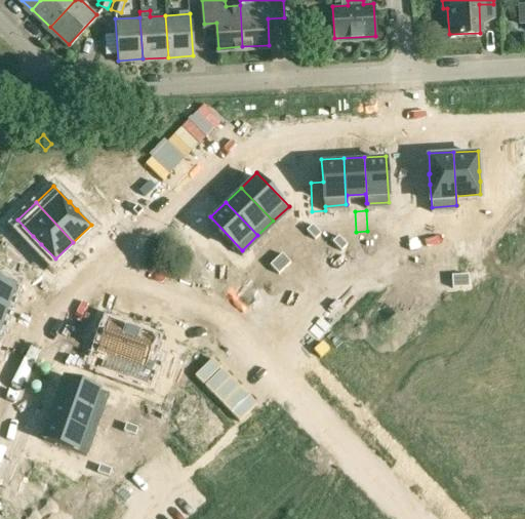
[(315,235),(321,229),(313,220),(307,226),(315,235)]
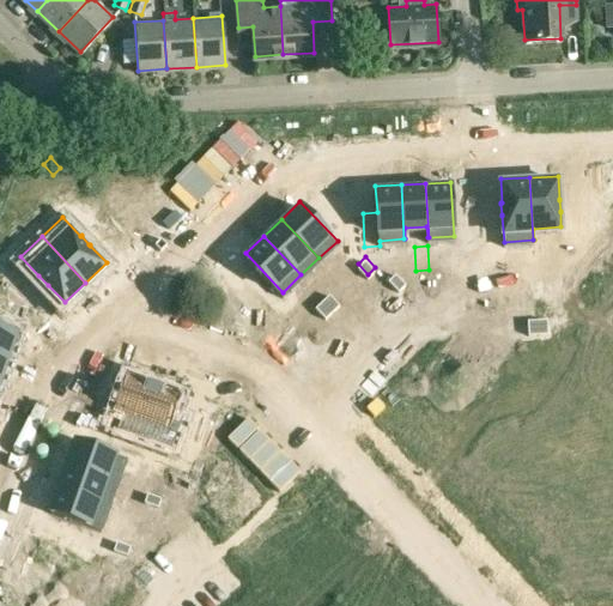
[(439,256),(430,258),(431,272),(441,272),(439,256)]
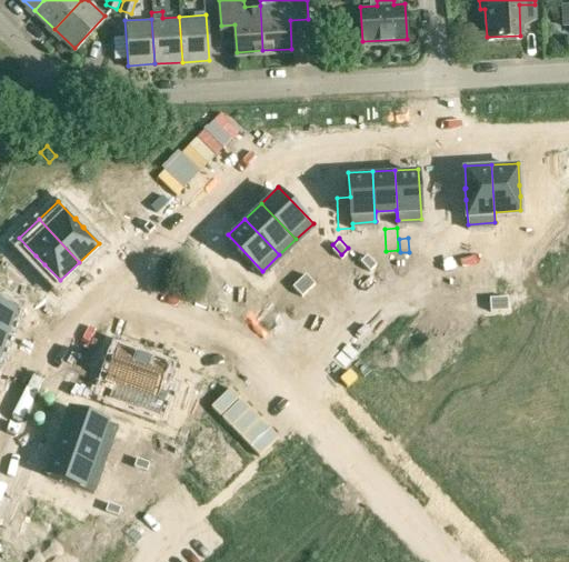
[(355,241),(348,248),(357,258),(363,251),(355,241)]
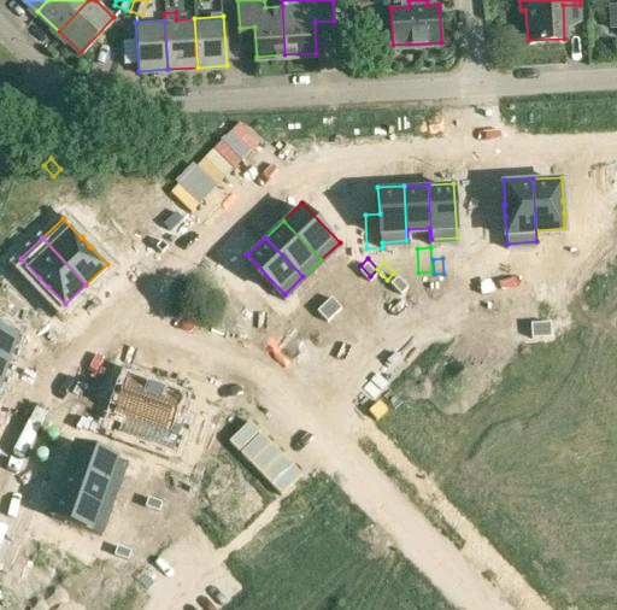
[(331,293),(324,299),(334,310),(341,303),(331,293)]
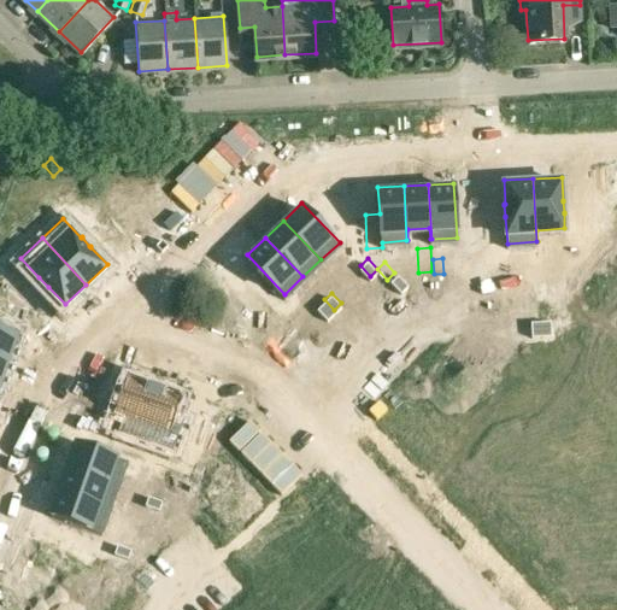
[(334,310),(324,299),(317,306),(328,316),(334,310)]
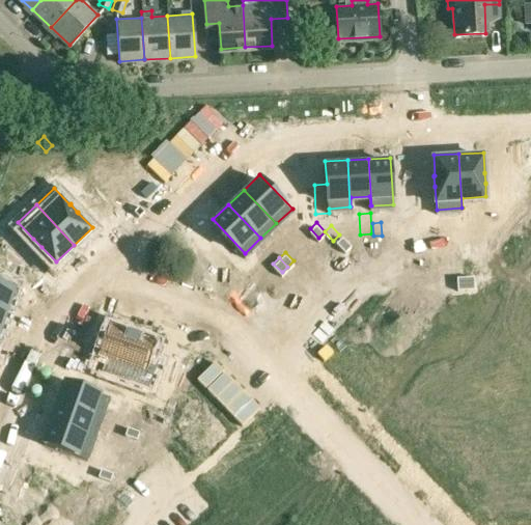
[(474,273),(466,274),(466,286),(474,285),(474,273)]
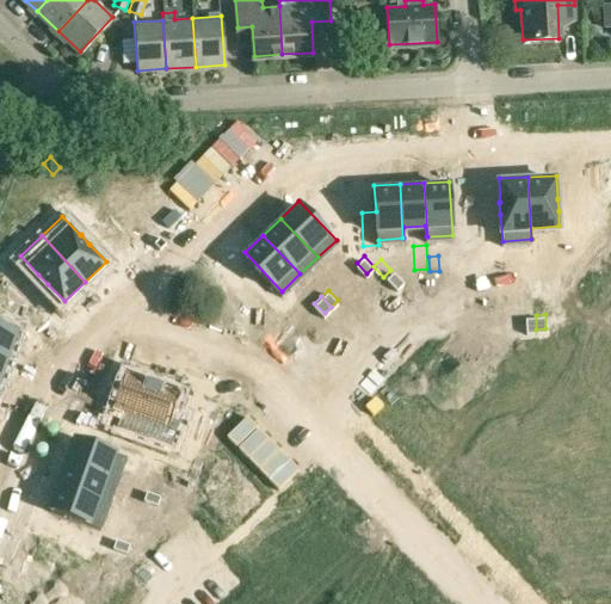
[(526,330),(536,330),(536,315),(525,315),(526,330)]
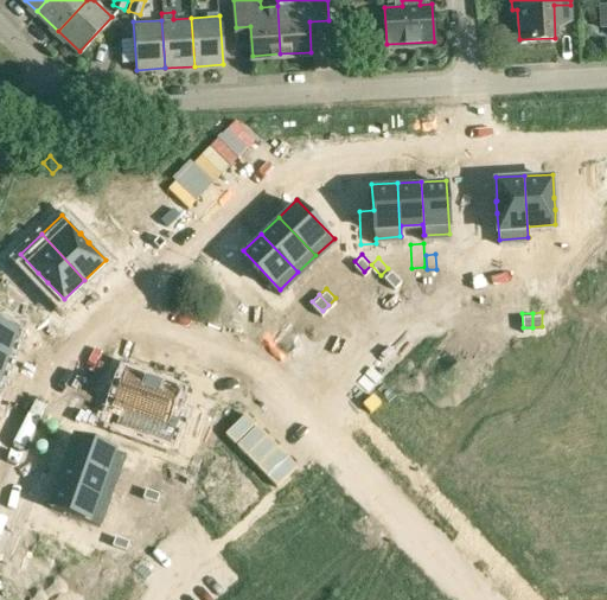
[(0,350),(7,352),(16,327),(0,321),(0,350)]
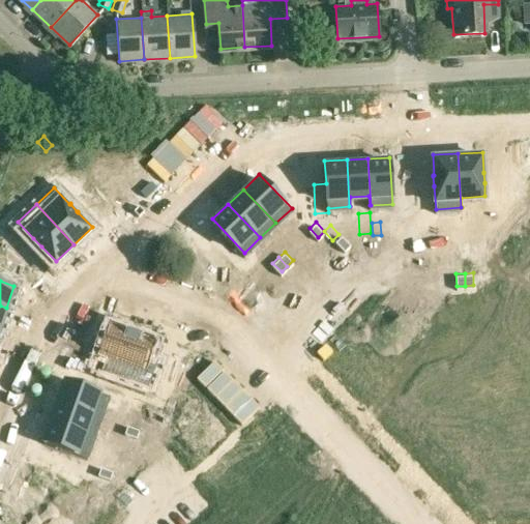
[(394,314),(401,320),(409,311),(404,304),(394,314)]
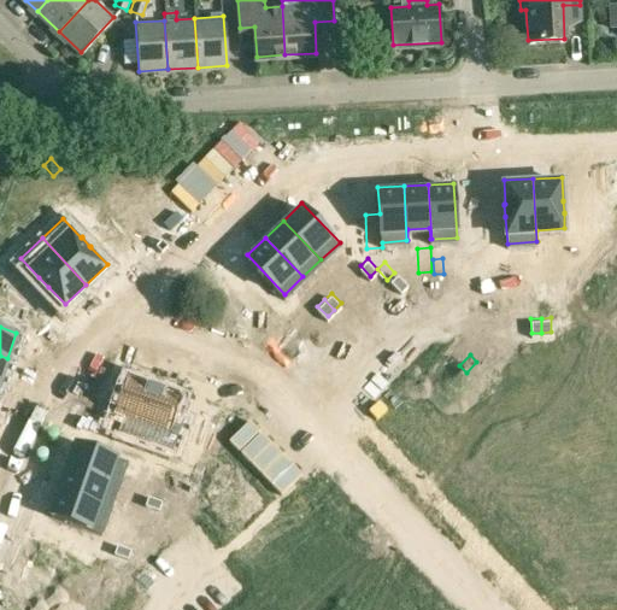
[(483,369),(476,362),(466,373),(472,380),(483,369)]
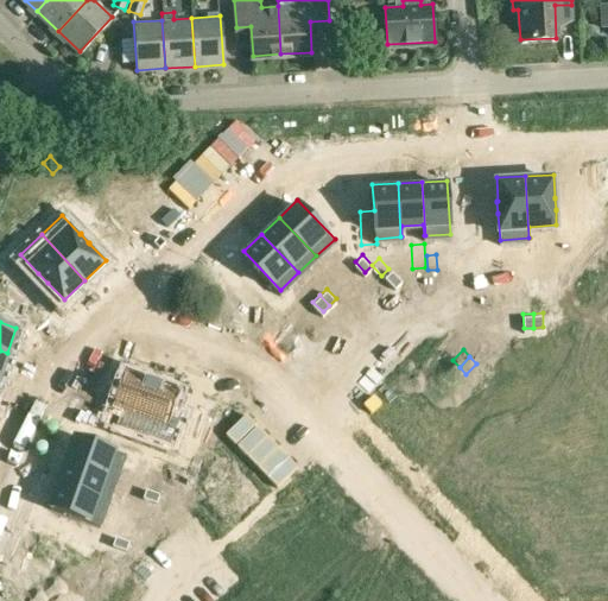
[(127,369),(115,403),(146,413),(140,429),(171,440),(181,412),(170,407),(177,387),(127,369)]
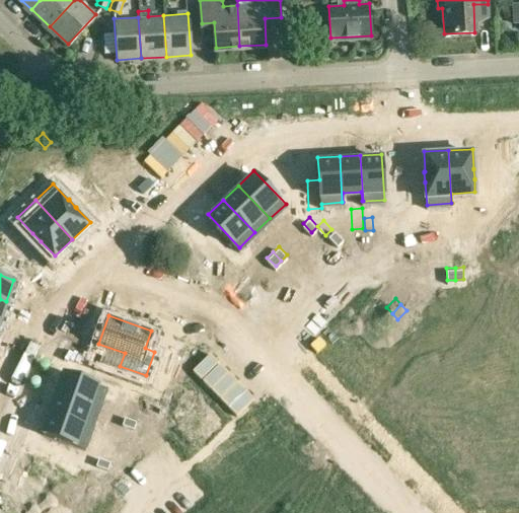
[(415,318),(405,326),(412,333),(420,324),(415,318)]
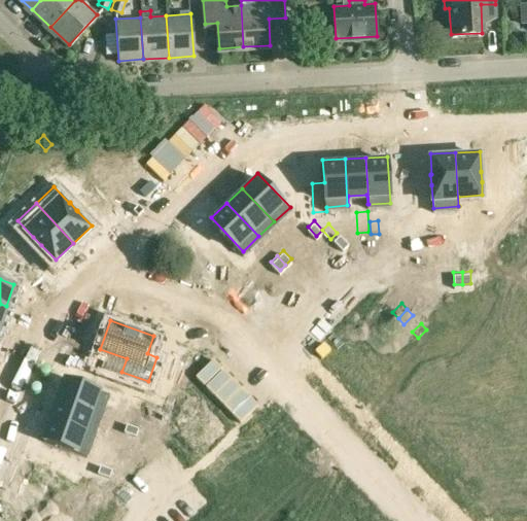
[(434,338),(425,346),(431,352),(441,344),(434,338)]
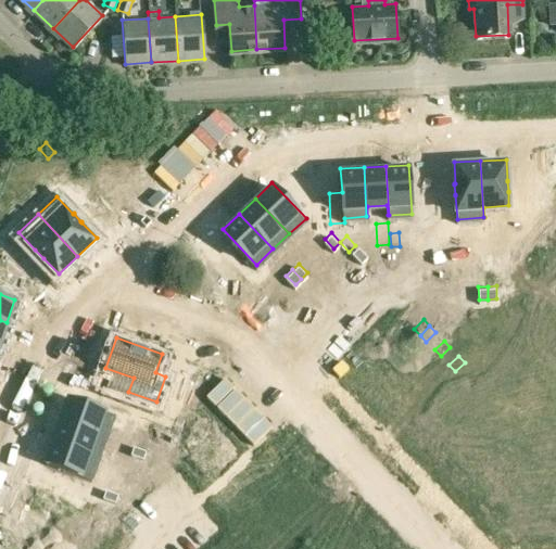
[(478,383),(483,390),(493,380),(488,374),(478,383)]
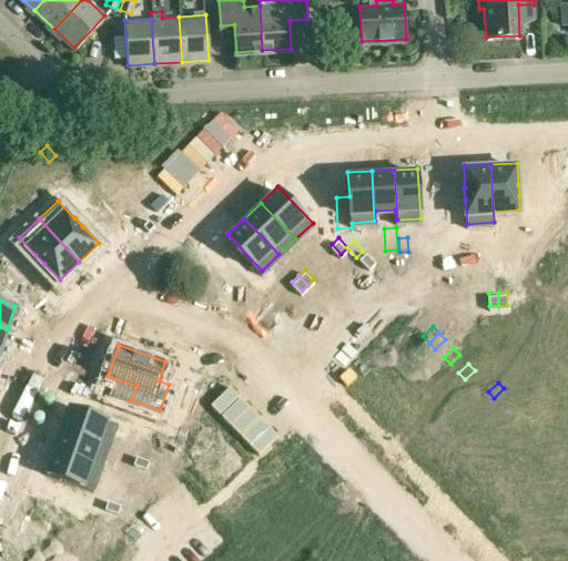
[(510,395),(504,388),(494,398),(500,405),(510,395)]
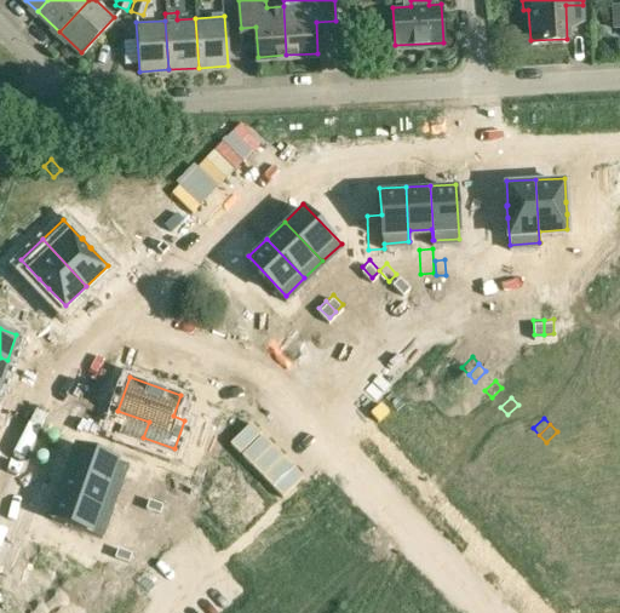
[(220,441),(200,462),(211,473),(222,462),(241,482),(280,446),(259,425),(231,452),(220,441)]
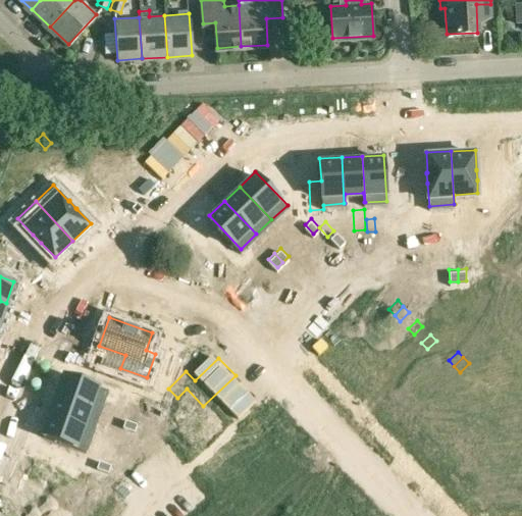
[(63,371),(56,392),(100,407),(107,387),(63,371)]
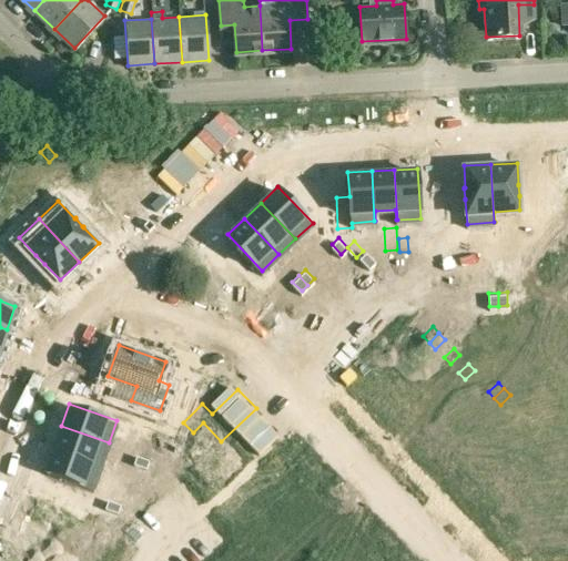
[(256,408),(221,441),(240,460),(229,470),(239,481),(259,462),(249,452),(274,428),(256,408)]
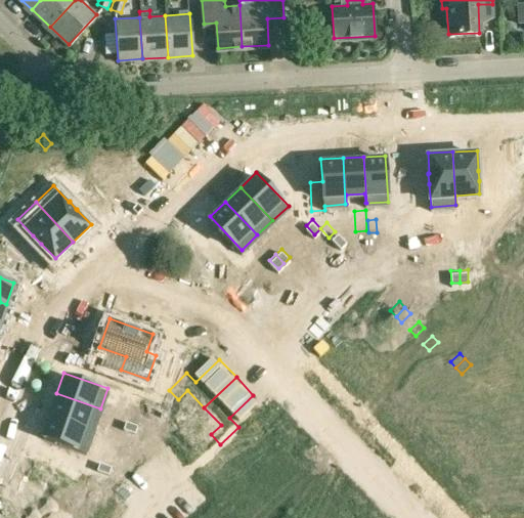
[(56,393),(50,414),(93,429),(100,408),(56,393)]
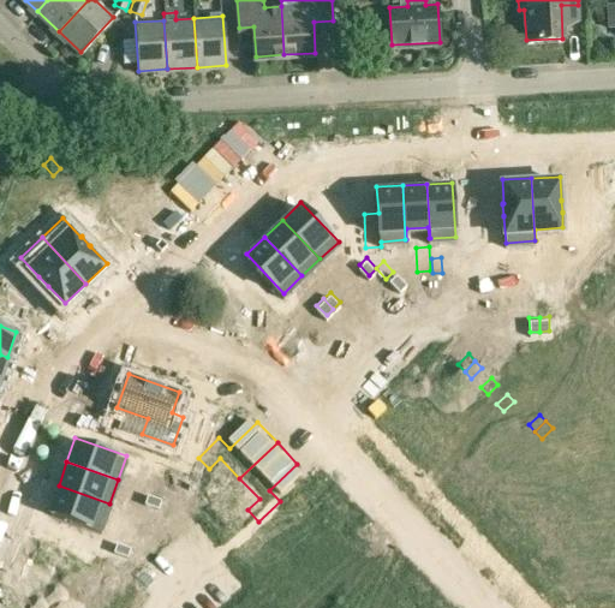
[(59,486),(49,510),(101,528),(109,504),(59,486)]
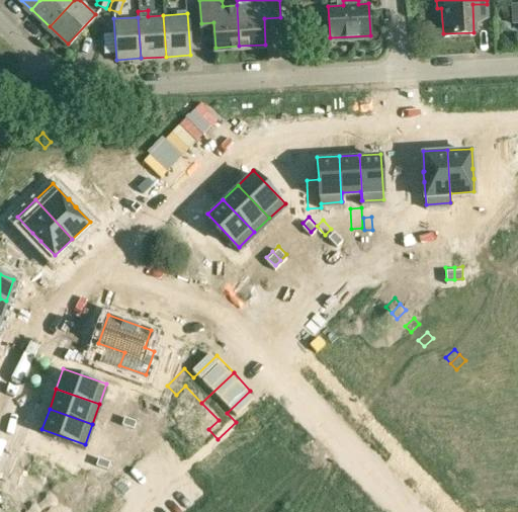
[(98,453),(96,461),(107,465),(110,457),(98,453)]
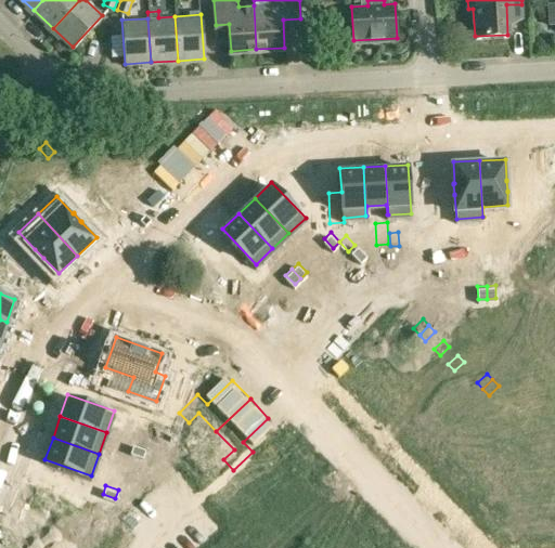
[(12,525),(3,547),(27,547),(33,533),(12,525)]
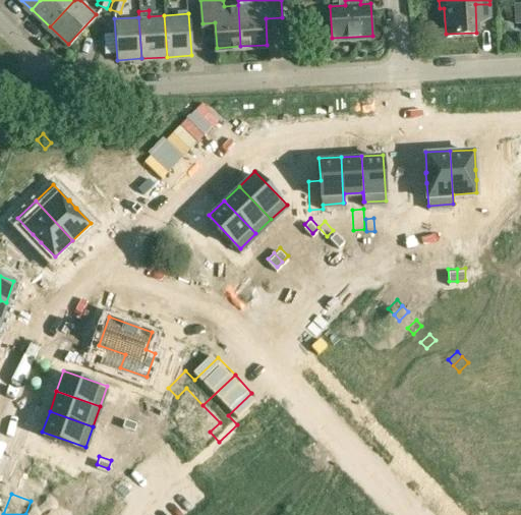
[(31,501),(25,514),(46,514),(49,507),(31,501)]
